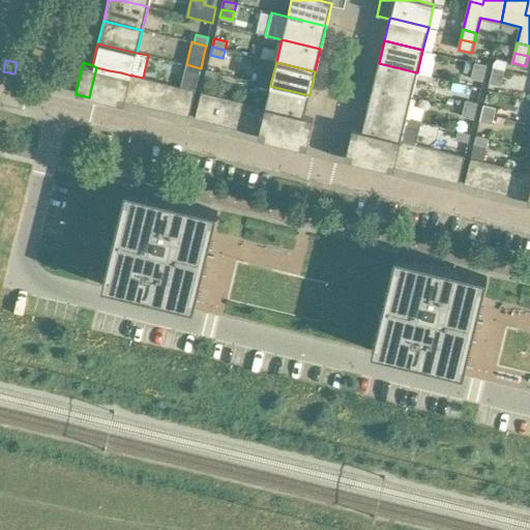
[(484,74),(487,65),(475,62),(473,70),(484,74)]
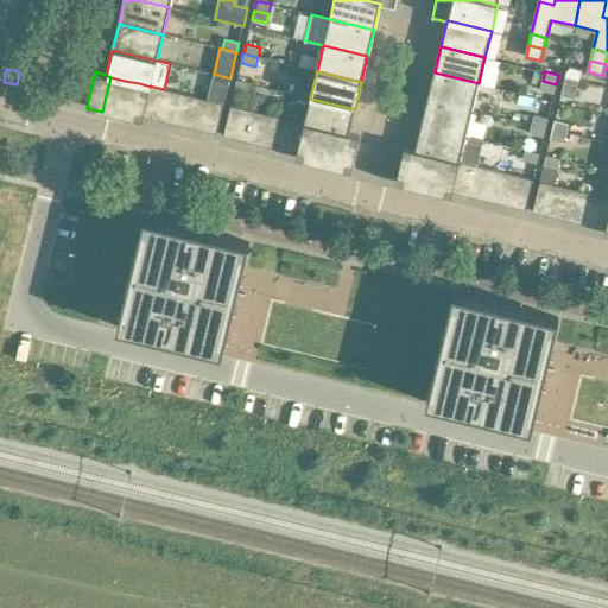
[(435,73),(428,99),(473,111),(479,83),(435,73)]
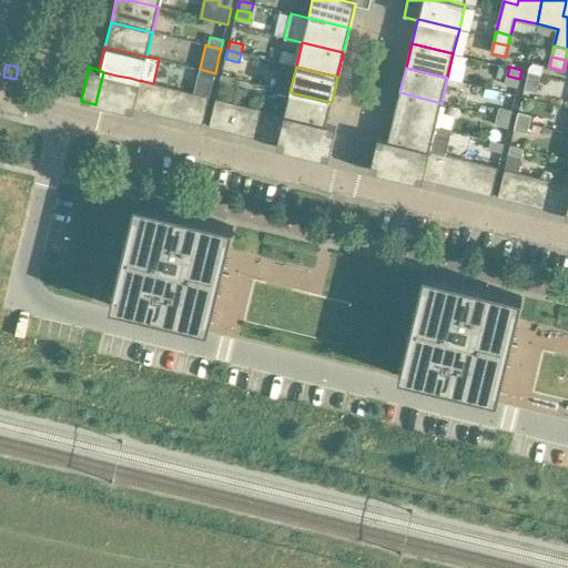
[(200,69),(194,93),(195,93),(210,97),(213,82),(215,73),(200,69)]
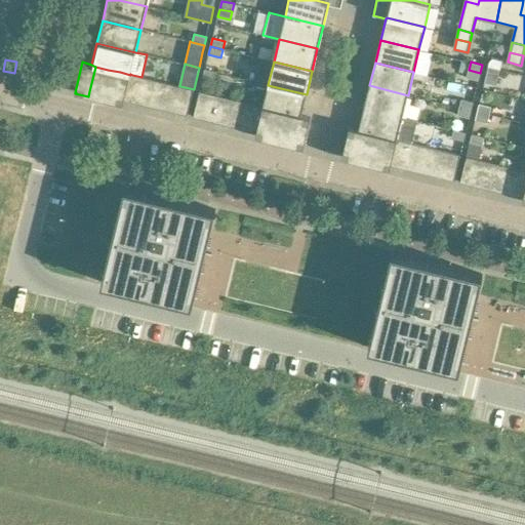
[(101,99),(108,70),(95,67),(89,91),(88,96),(101,99)]
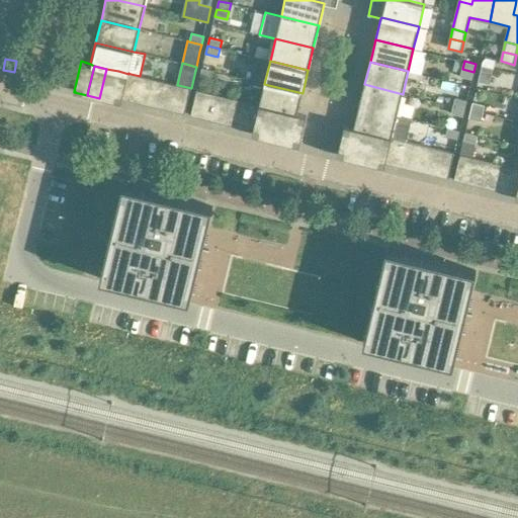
[(494,68),(482,66),(480,73),(492,76),(494,68)]
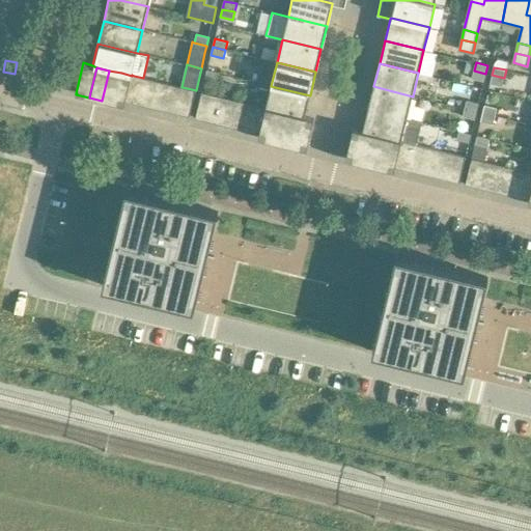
[(219,73),(207,70),(205,78),(217,81),(219,73)]
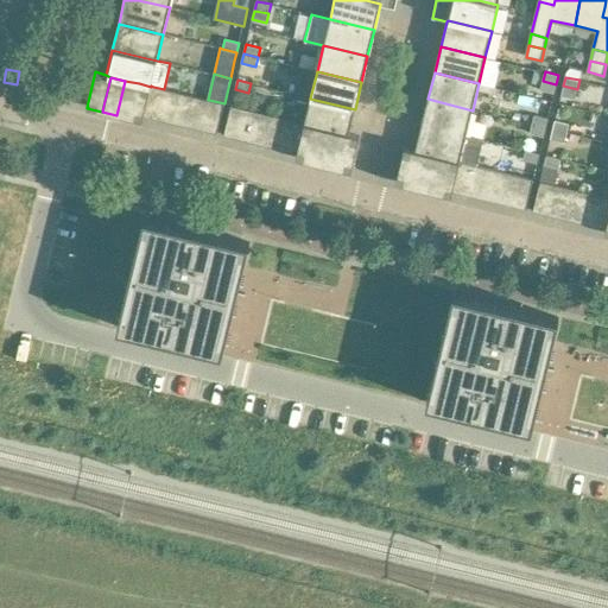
[(131,119),(132,113),(139,83),(125,81),(116,115),(131,119)]
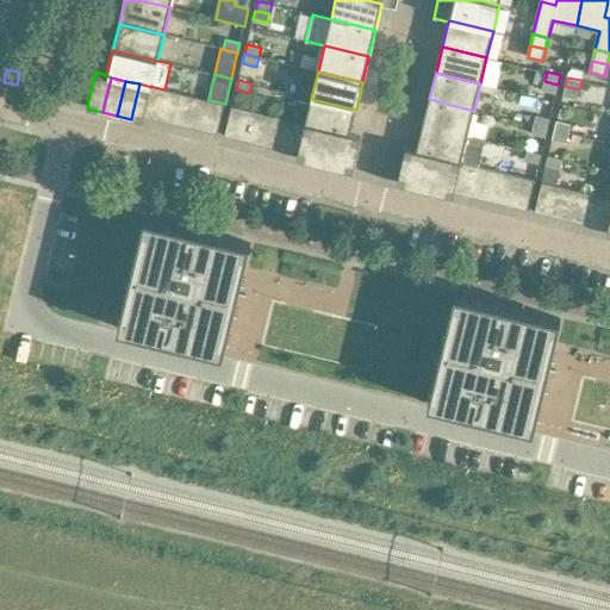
[(558,85),(545,81),(542,91),(556,94),(558,85)]
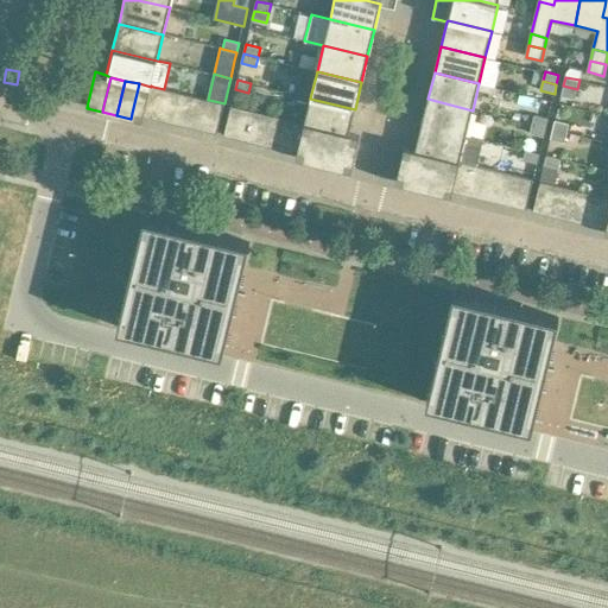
[(144,116),(146,116),(153,87),(151,86),(151,87),(139,83),(132,113),(131,119),(141,121),(141,120),(143,120),(144,116)]
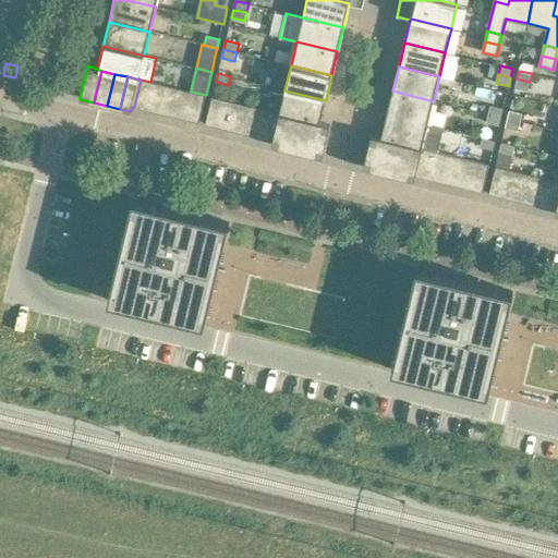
[(530,82),(517,79),(514,87),(528,91),(530,82)]
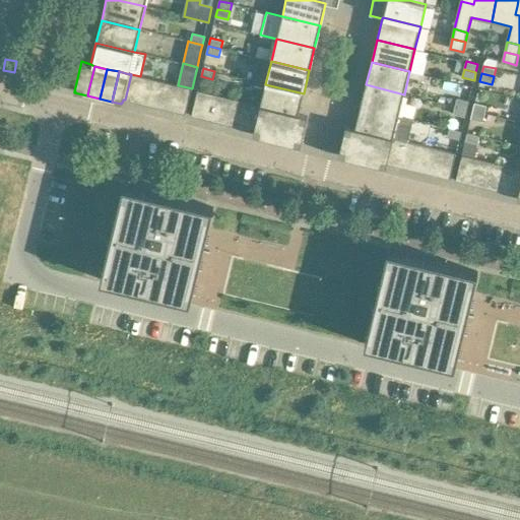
[(143,77),(140,76),(131,74),(125,100),(137,103),(143,77)]
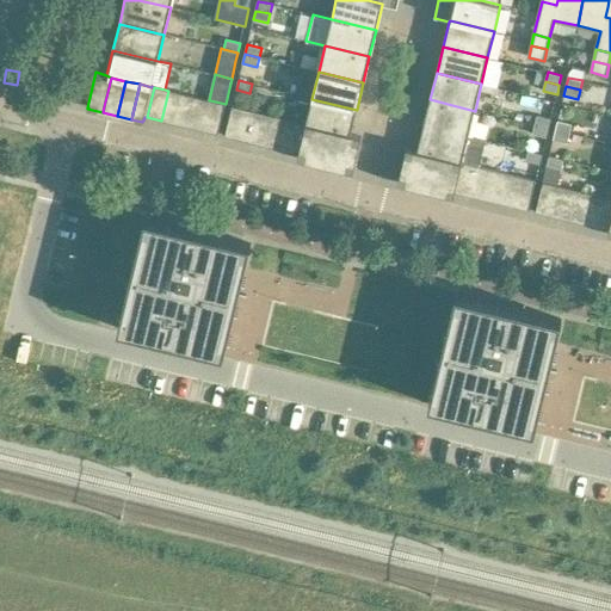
[(183,93),(168,91),(161,121),(176,124),(183,93)]
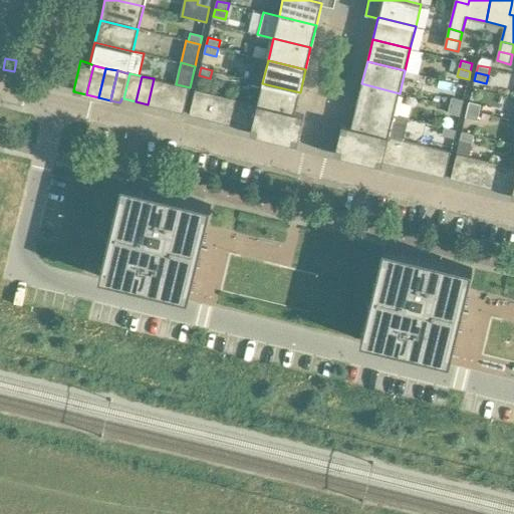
[(166,81),(154,78),(148,104),(159,107),(166,81)]
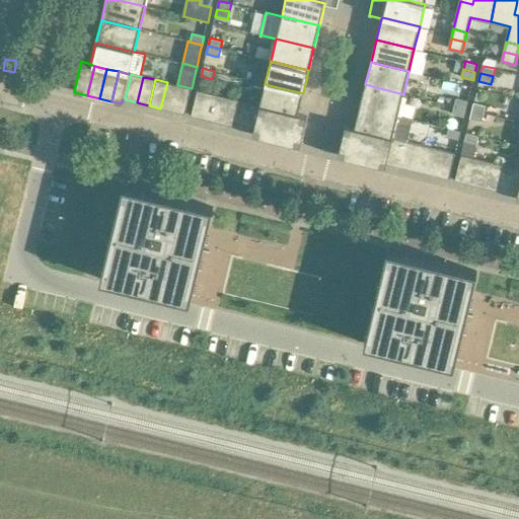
[(178,85),(167,82),(160,108),(172,112),(178,85)]
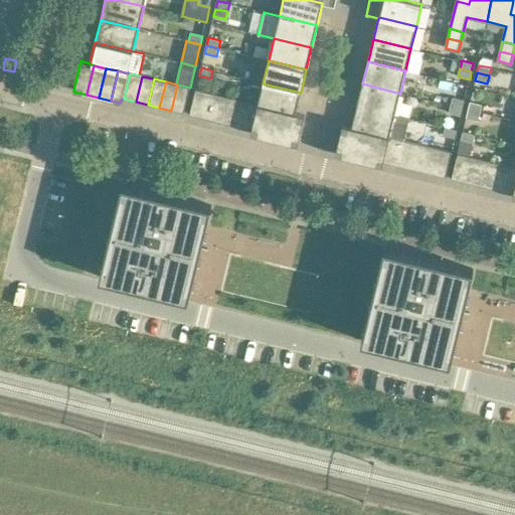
[(258,105),(268,108),(279,111),(291,114),(295,114),(301,93),(263,83),(258,105)]
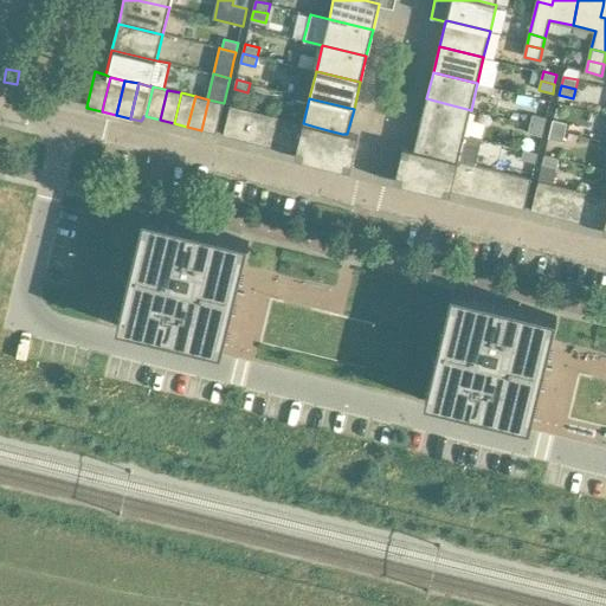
[(464,136),(471,110),(426,98),(420,124),(464,136)]
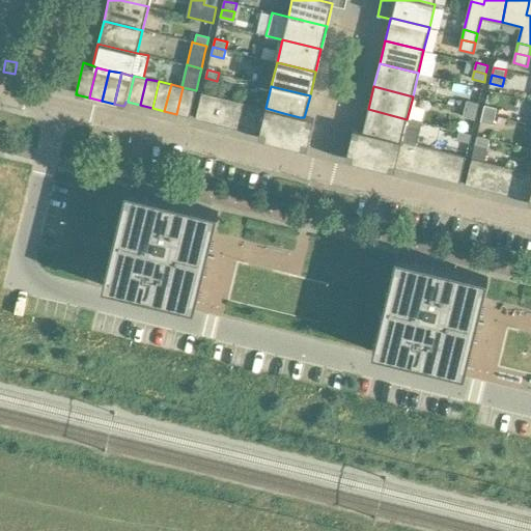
[(196,90),(183,87),(176,114),(189,117),(196,90)]
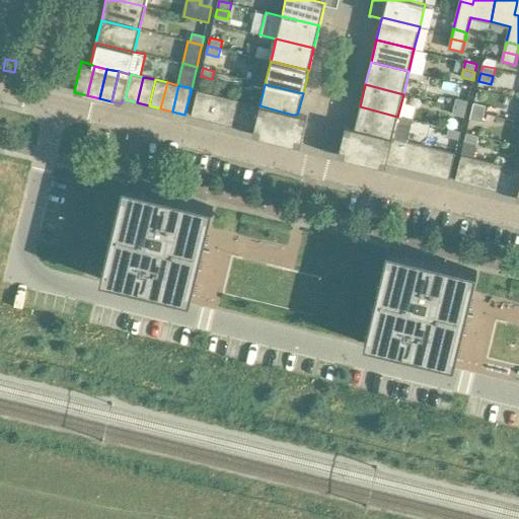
[(209,93),(197,90),(191,116),(203,119),(209,93)]
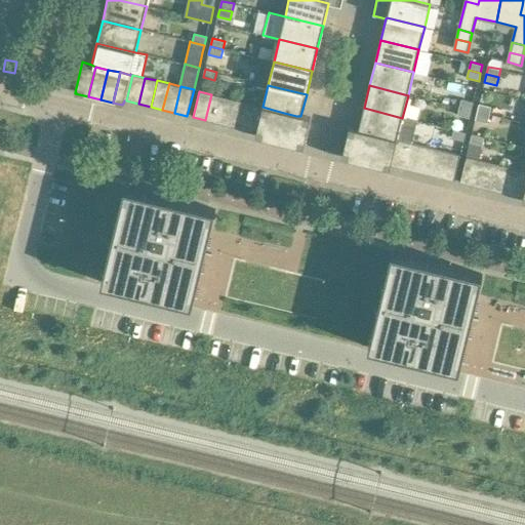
[(224,96),(211,94),(205,120),(217,123),(224,96)]
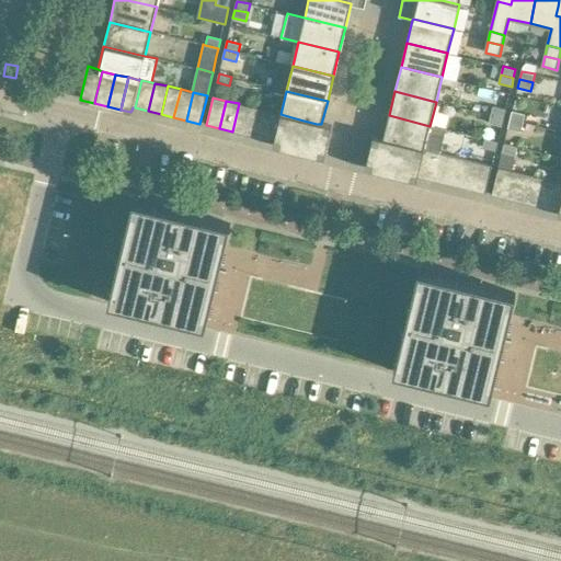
[(252,106),(239,103),(232,132),(245,135),(252,106)]
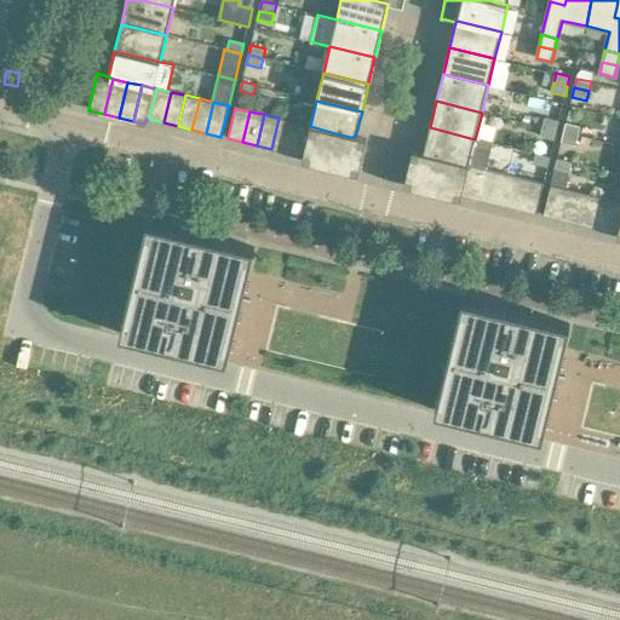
[(293,121),(279,118),(271,149),(286,153),(293,121)]
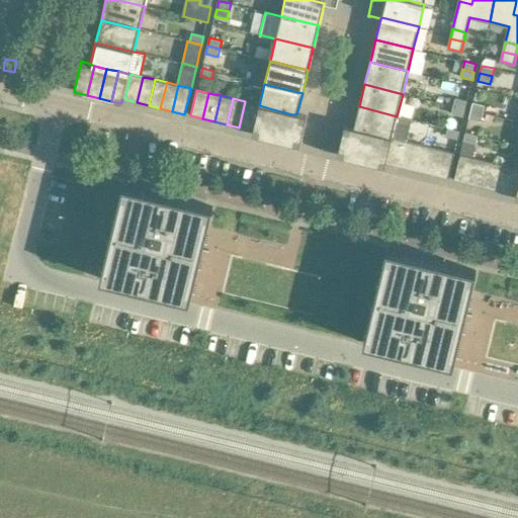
[(455,98),(453,106),(465,108),(466,101),(455,98)]
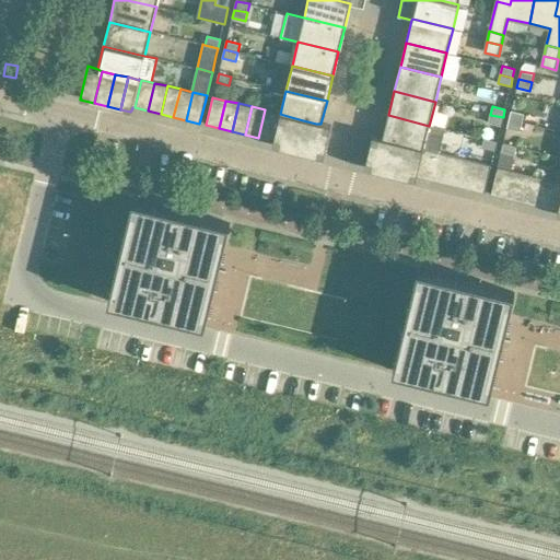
[(278,113),(265,109),(258,138),(271,141),(278,113)]
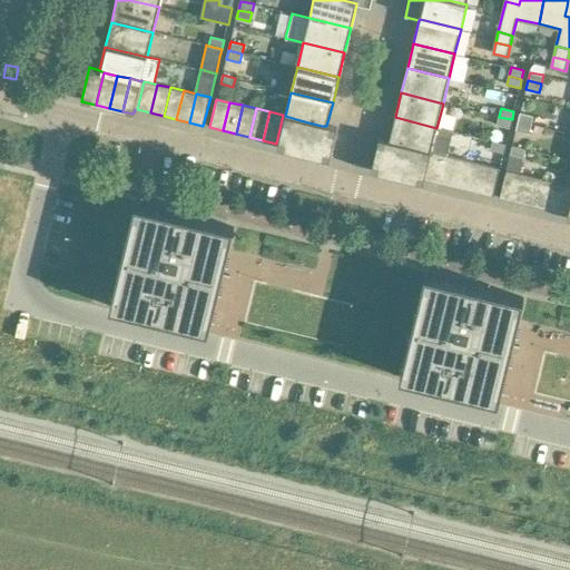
[(533,116),(520,112),(518,121),(531,125),(533,116)]
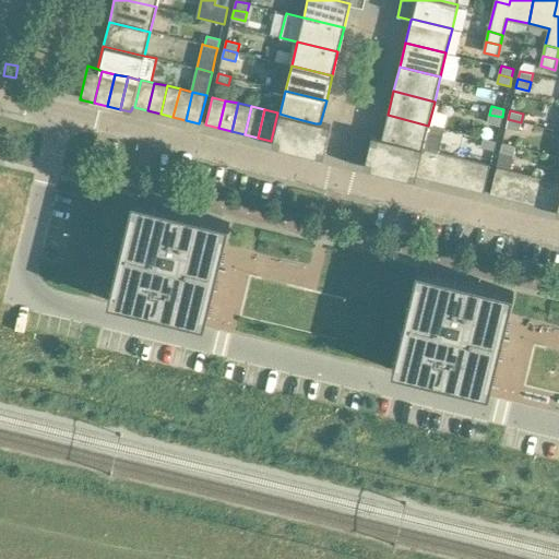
[(280,114),(277,113),(271,141),(273,141),(272,145),(273,145),(272,146),(282,149),(290,117),(280,114)]
